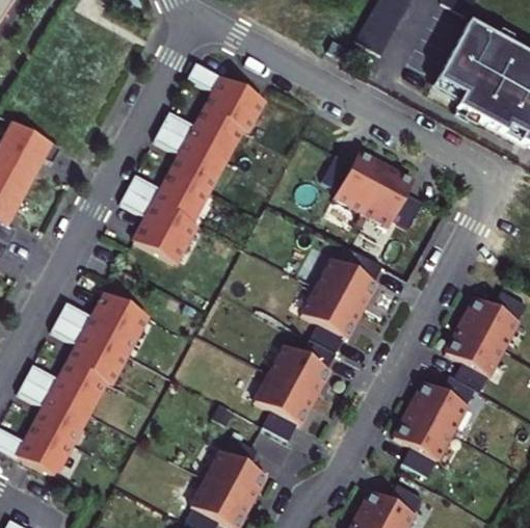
[(0,0),(0,27),(17,0),(0,0)]
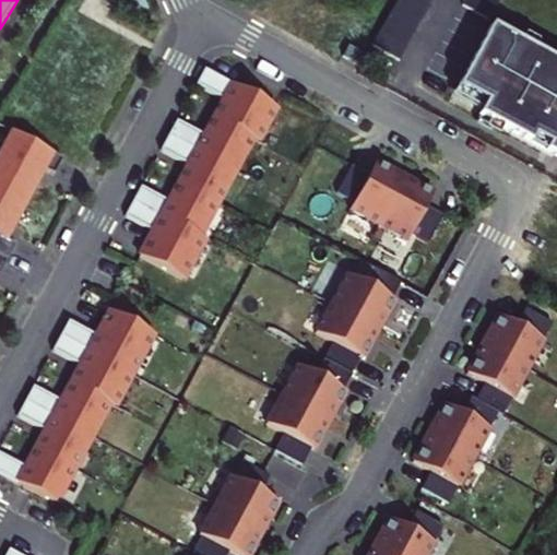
[(395,0),(372,42),(401,57),(434,0),(395,0)]
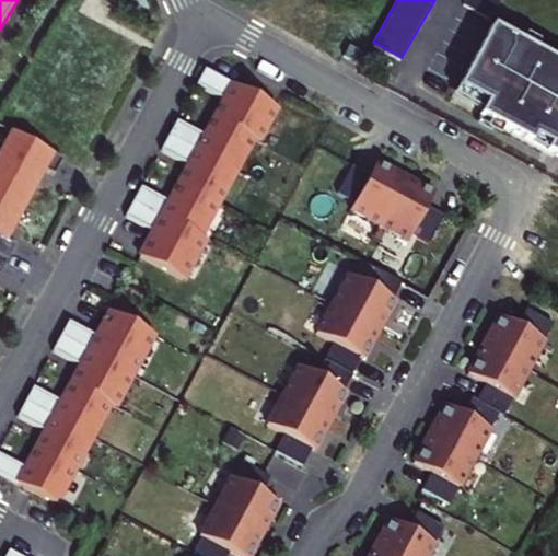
[(465,0),(465,1),(491,16),(499,0),(465,0)]
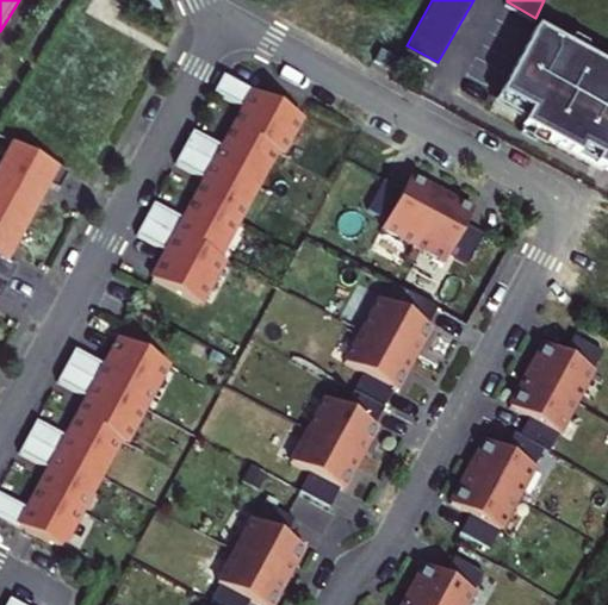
[(607,63),(582,50),(569,42),(537,25),(501,89),(531,106),(527,114),(523,120),(526,122),(540,130),(607,167),(607,63)]
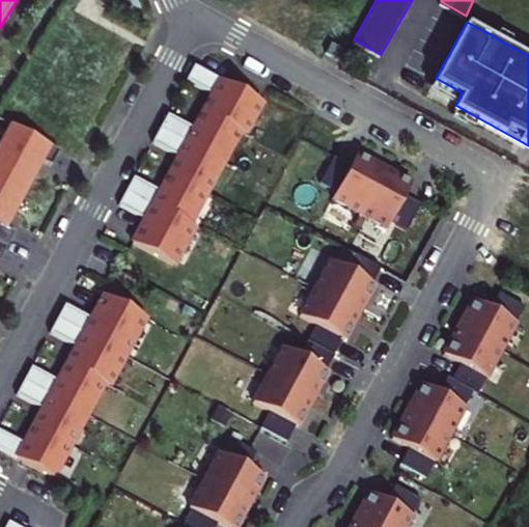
[(495,36),(506,44),(510,36),(499,29),(495,36)]
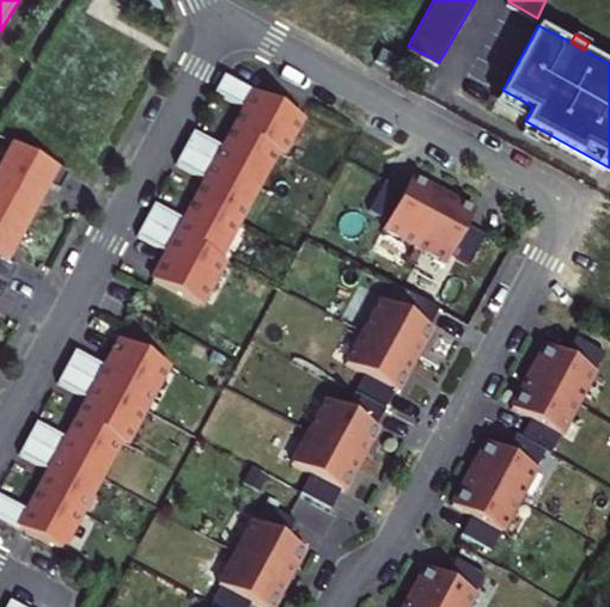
[(383,46),(377,57),(397,68),(403,56),(383,46)]
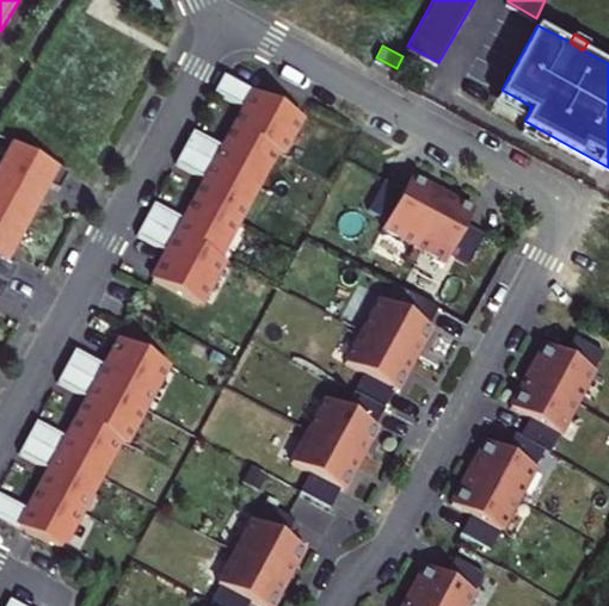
[(170,248),(154,276),(204,303),(237,243),(228,239),(288,128),(297,133),(306,116),(225,72),(216,88),(246,105),(225,144),(195,129),(177,161),(208,177),(186,216),(157,199),(139,232),(170,248)]
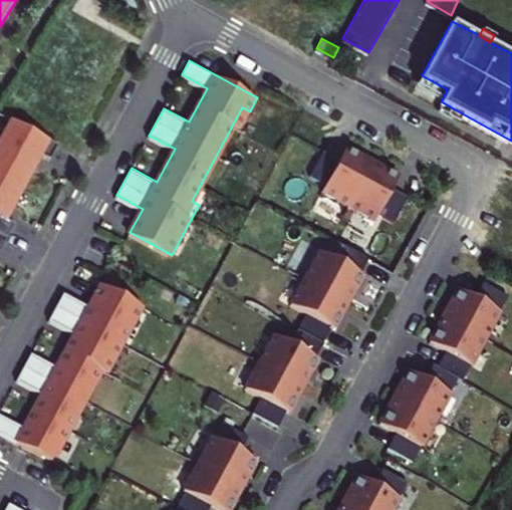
[(422,75),(418,82),(444,96),(447,89),(422,75)]
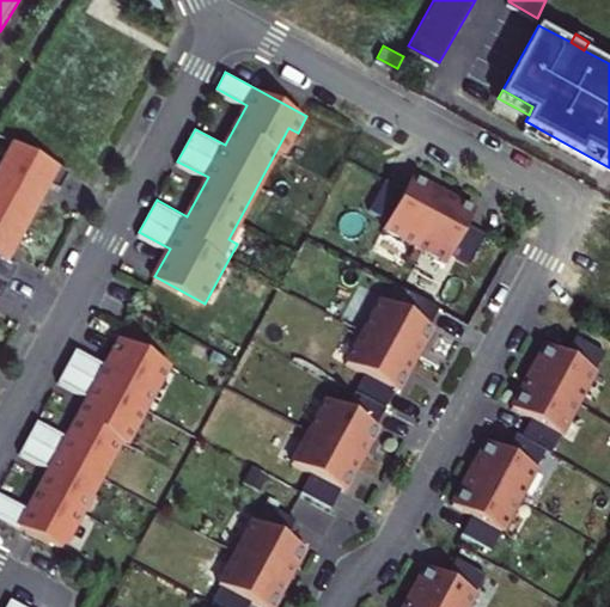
[(528,122),(523,130),(537,138),(542,130),(528,122)]
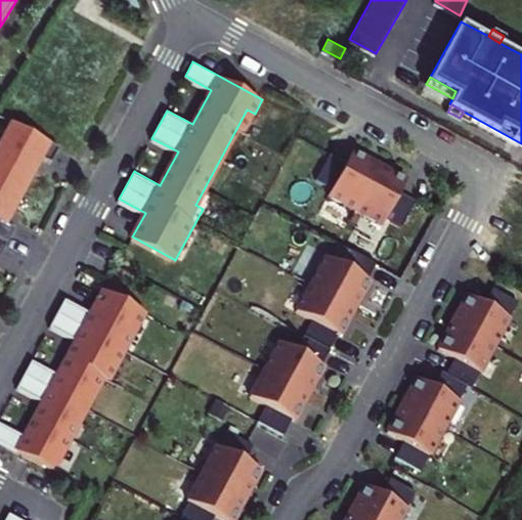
[(60,145),(11,119),(0,140),(0,254),(1,255),(16,225),(9,221),(44,156),(52,160),(60,145)]
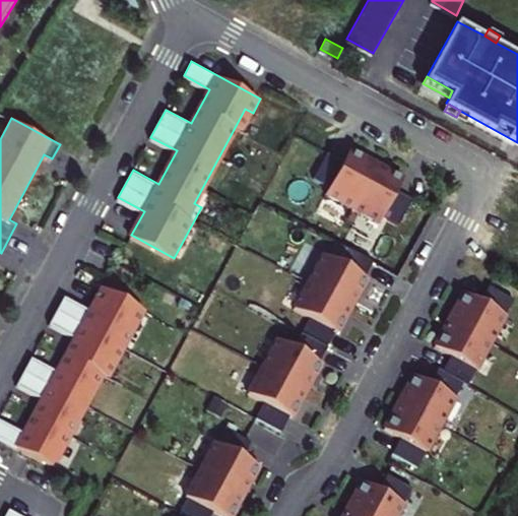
[(354,204),(377,164),(365,156),(366,154),(351,147),(345,158),(329,150),(316,176),(332,184),(328,191),(354,204)]
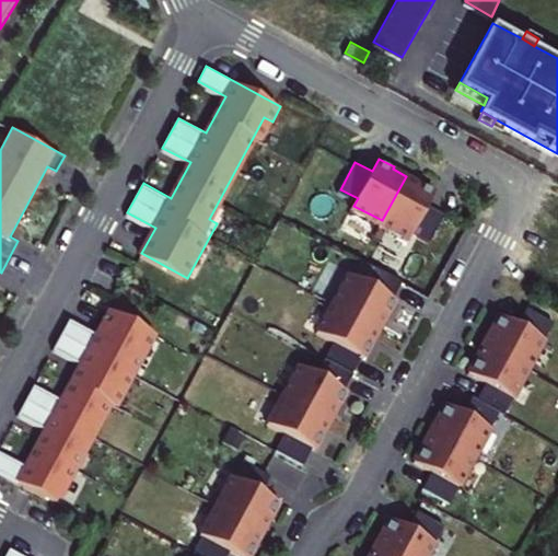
[(406,176),(407,173),(394,166),(393,169),(406,176)]
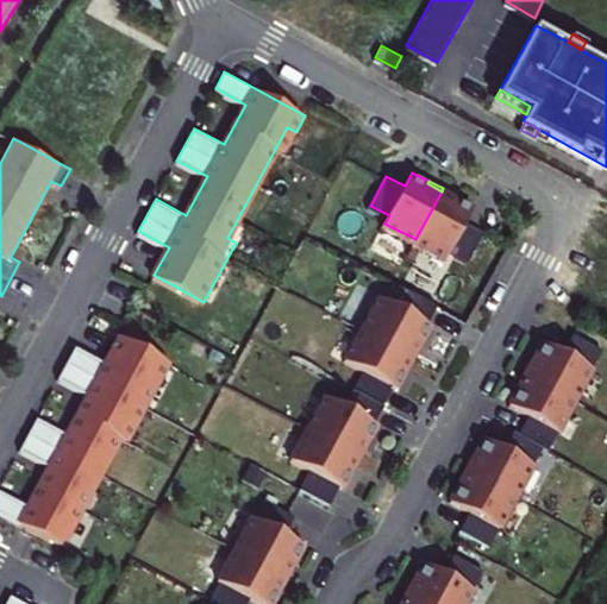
[(443,188),(442,192),(457,200),(458,196),(443,188)]
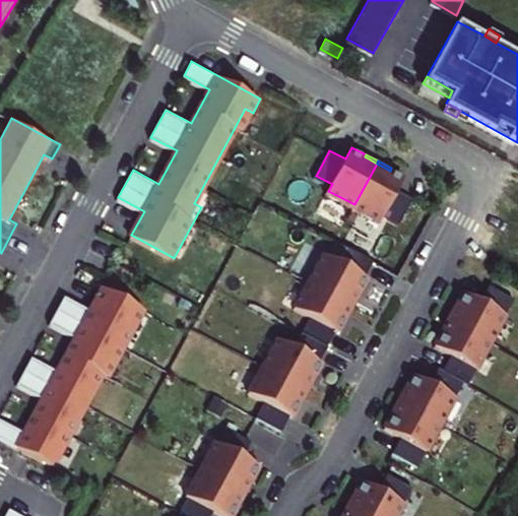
[(377,164),(354,204),(381,219),(385,212),(401,221),(414,196),(398,187),(405,176),(391,168),(390,171),(377,164)]
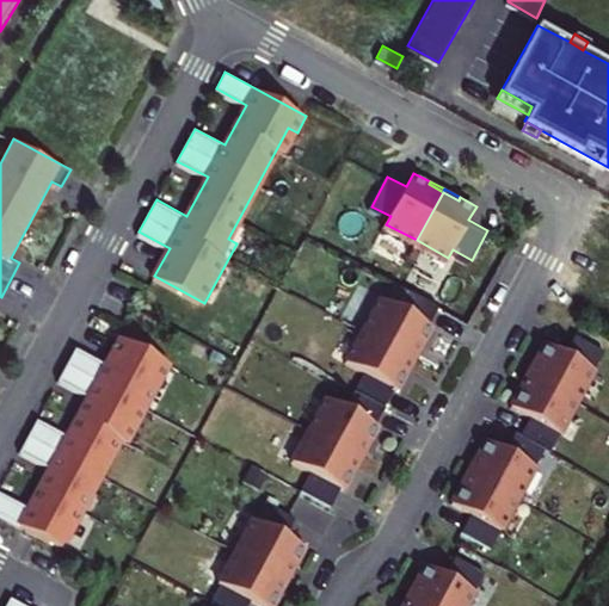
[(393,280),(383,298),(400,308),(410,289),(393,280)]
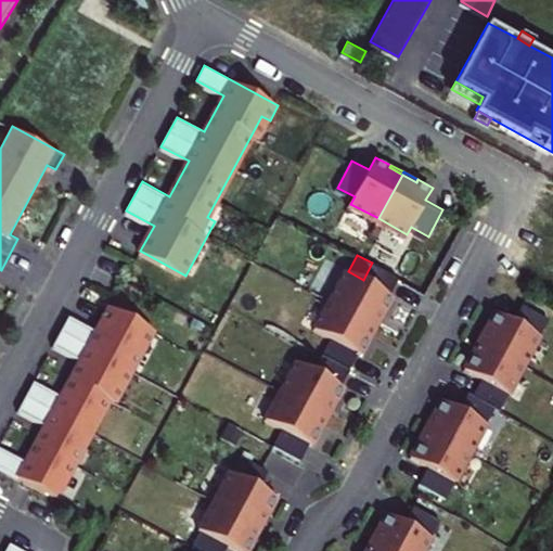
[(399,278),(372,263),(363,280),(348,271),(345,270),(330,299),(374,323),(382,310),(384,311),(393,296),(390,294),(399,278)]
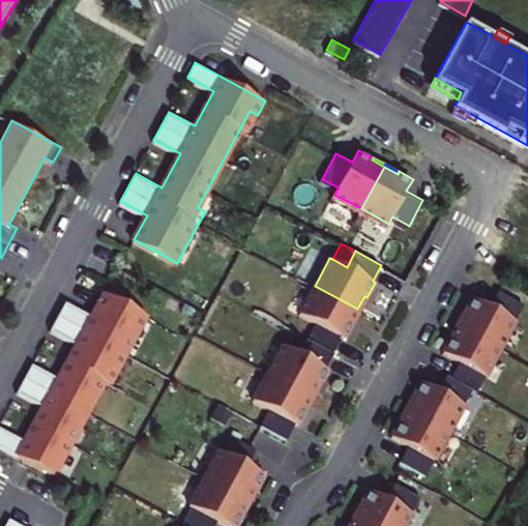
[(345,337),(353,322),(351,321),(357,309),(315,286),(300,313),(318,322),(309,338),(334,352),(343,335),(345,337)]
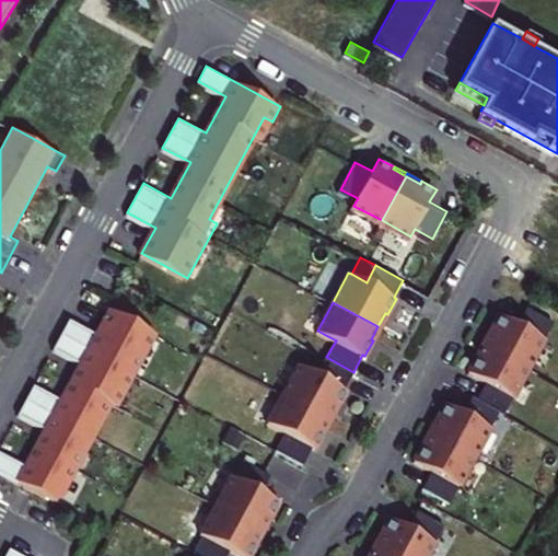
[(487,344),(530,367),(555,321),(527,305),(519,322),(501,313),(491,329),(493,332),(487,344)]
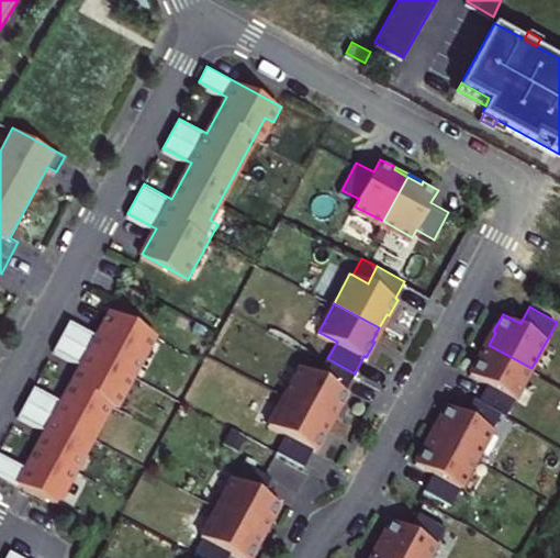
[(70,320),(55,349),(82,364),(63,400),(35,386),(19,415),(47,431),(28,466),(0,450),(0,470),(60,503),(113,404),(119,406),(158,334),(112,310),(99,334),(70,320)]
